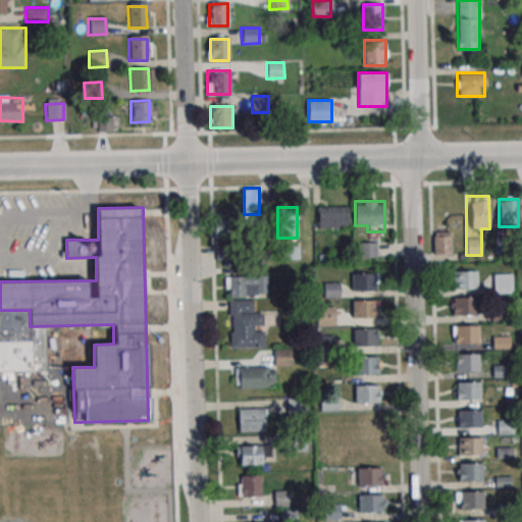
[(318,207),(318,227),(349,227),(349,207),(318,207)]
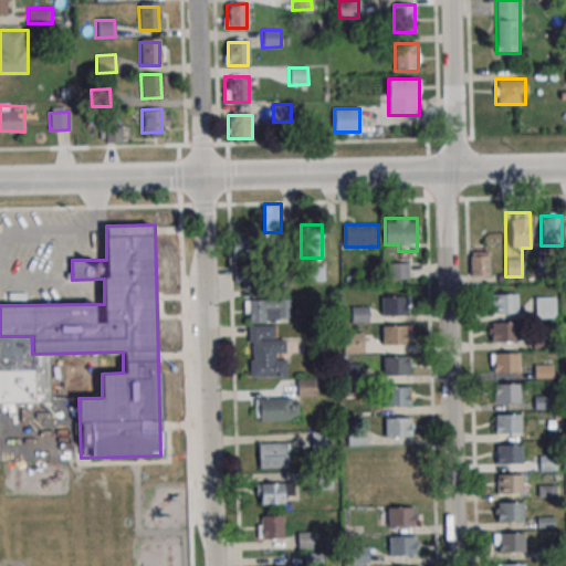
[(238,255),(251,255),(251,234),(238,234),(238,255)]
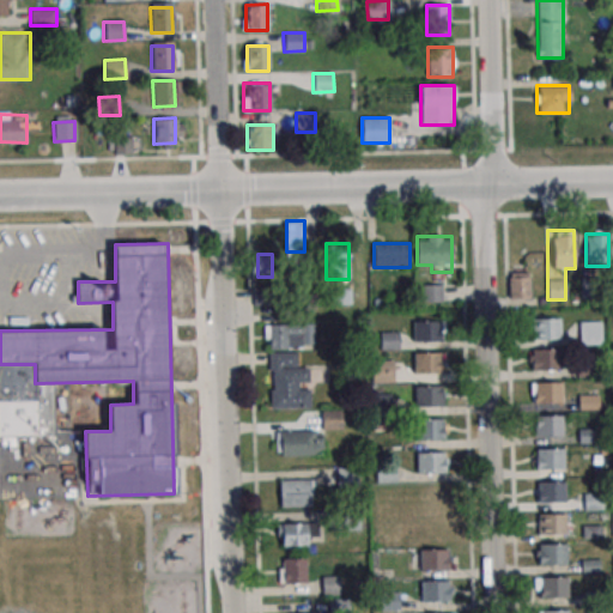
[(509,298),(529,298),(529,272),(509,272),(509,298)]
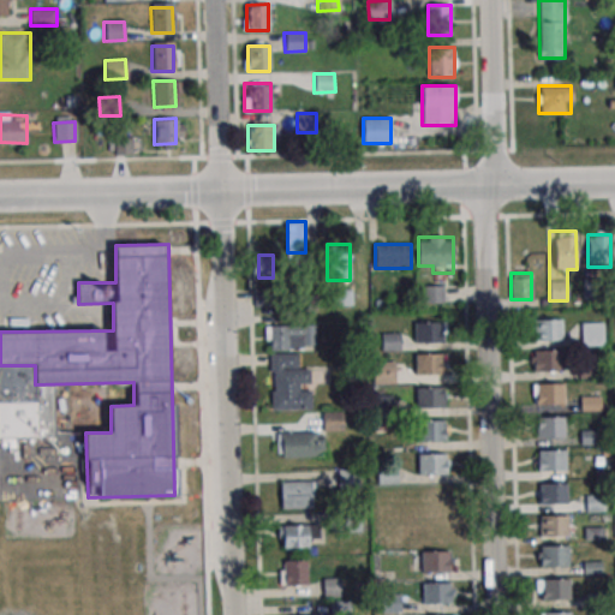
[(443,286),(423,286),(423,303),(443,303),(443,286)]
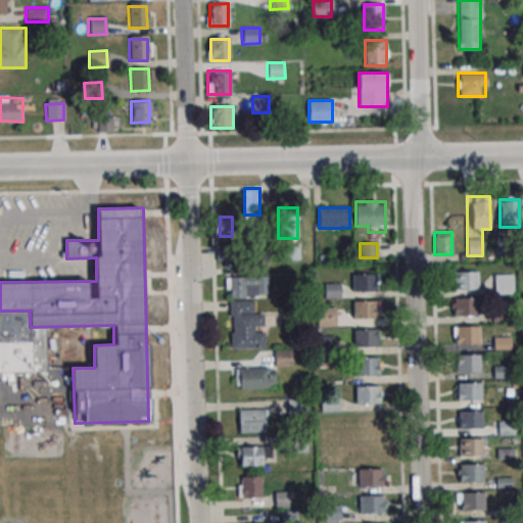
[(454,271),(477,271),(477,288),(454,289),(454,271)]
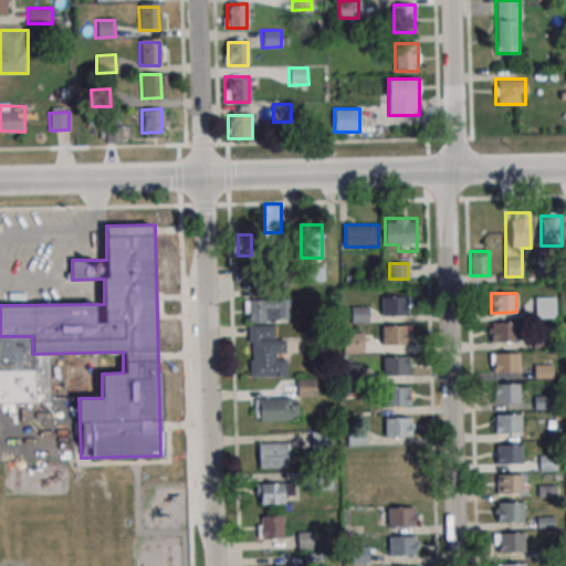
[(379,296),(407,295),(408,315),(380,316),(379,296)]
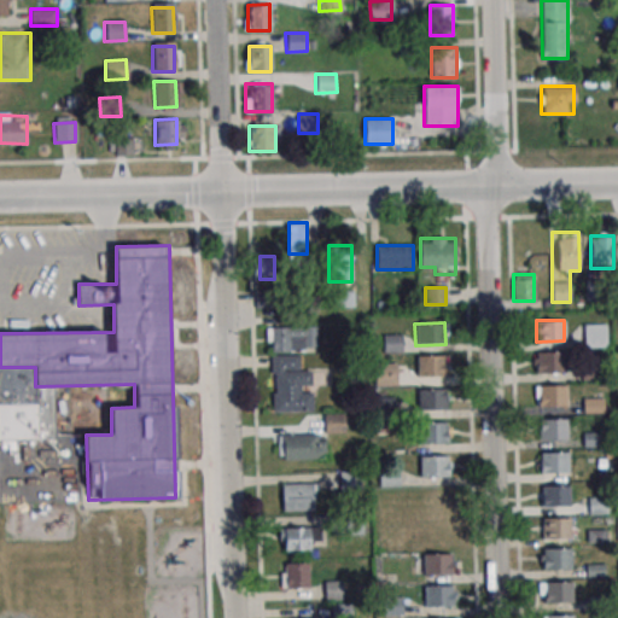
[(606,324),(584,324),(584,347),(606,347),(606,324)]
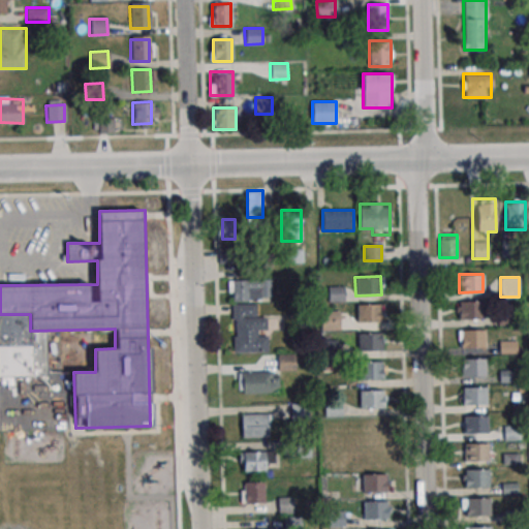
[(271,301),(271,279),(228,279),(228,301),(271,301)]
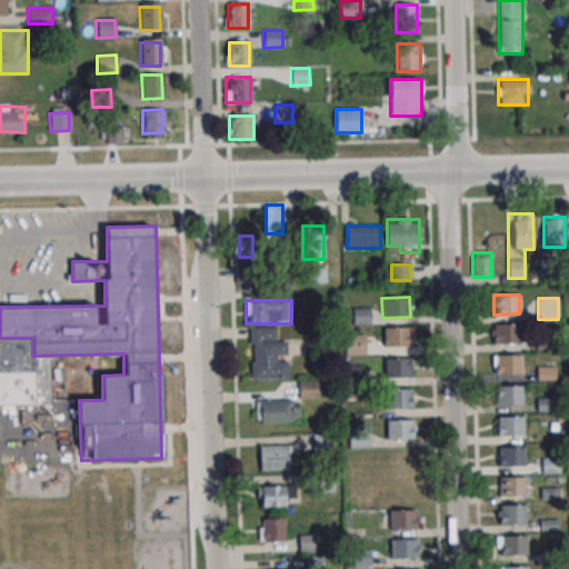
[(353,322),(369,322),(369,309),(353,309),(353,322)]
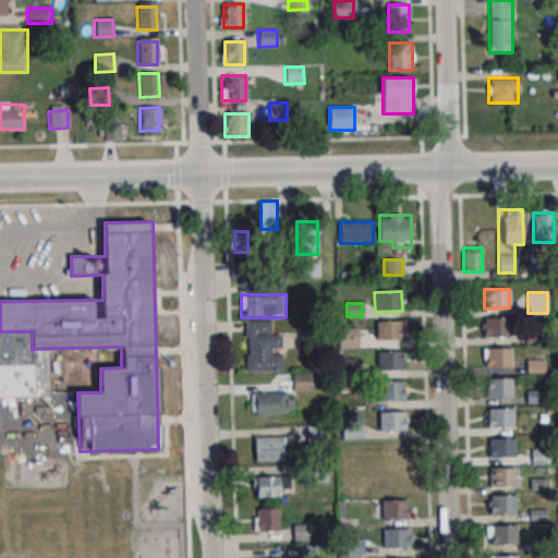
[(484,317),(509,316),(509,336),(484,336),(484,317)]
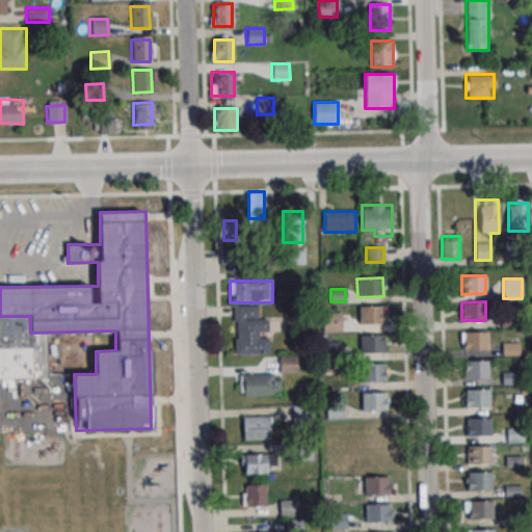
[(357,307),(383,306),(383,324),(358,325),(357,307)]
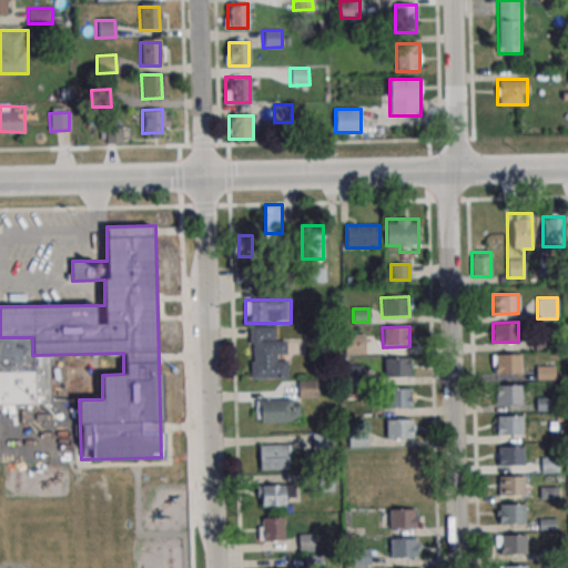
[(345,355),(365,355),(365,333),(345,333),(345,355)]
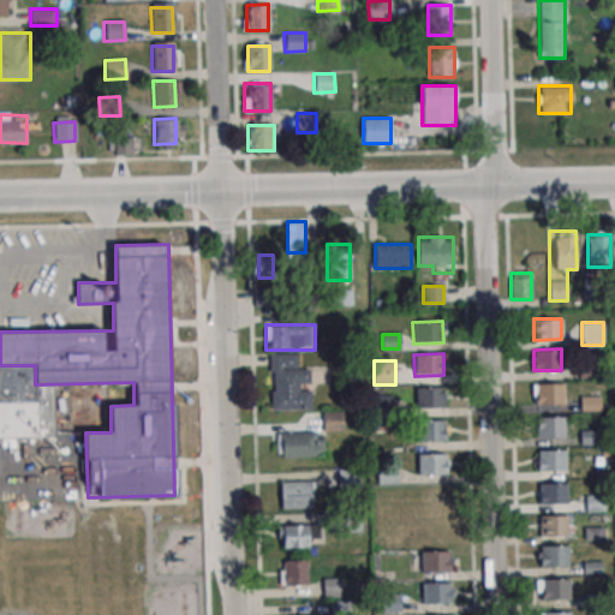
[(270,410),(310,410),(310,366),(270,366),(270,410)]
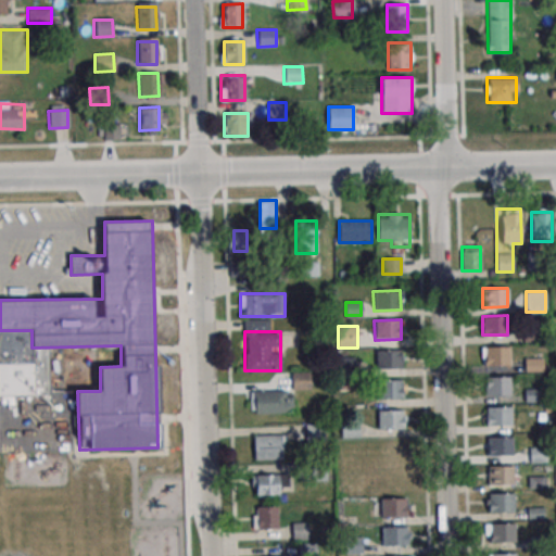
[(483,346),(508,346),(508,365),(483,365),(483,346)]
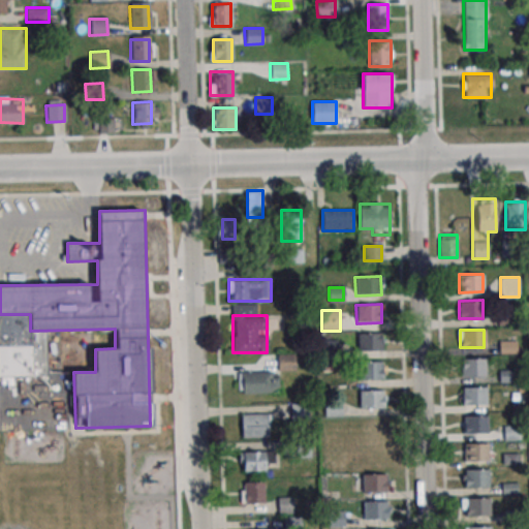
[(355,333),(381,332),(382,350),(356,351),(355,333)]
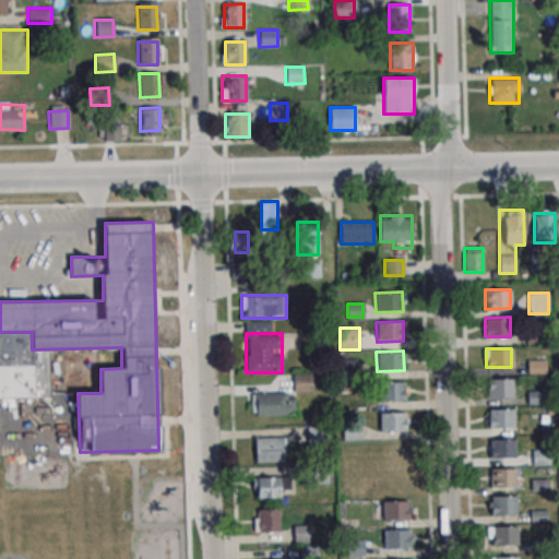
[(528,372),(545,372),(545,360),(528,360),(528,372)]
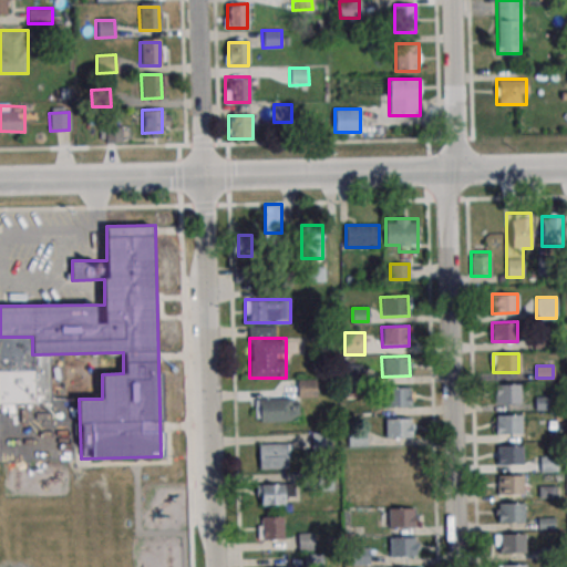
[(494,383),(519,383),(519,402),(494,403),(494,383)]
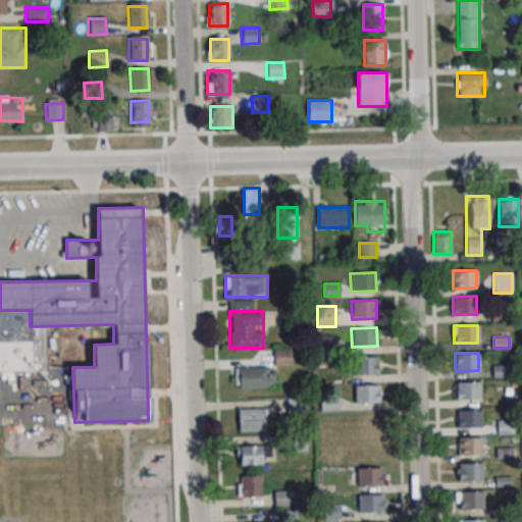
[(352,356),(377,355),(377,374),(353,375),(352,356)]
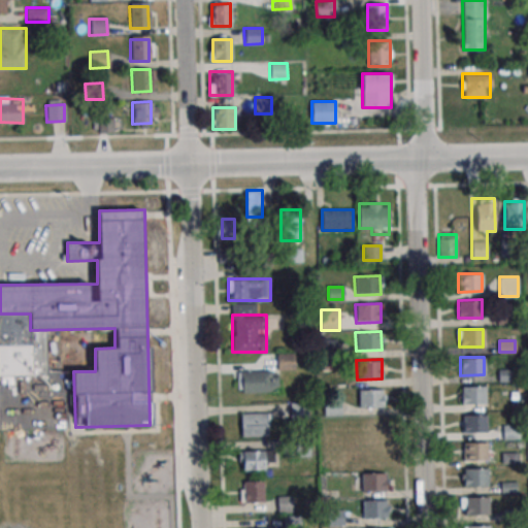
[(237,392),(279,392),(279,371),(237,371),(237,392)]
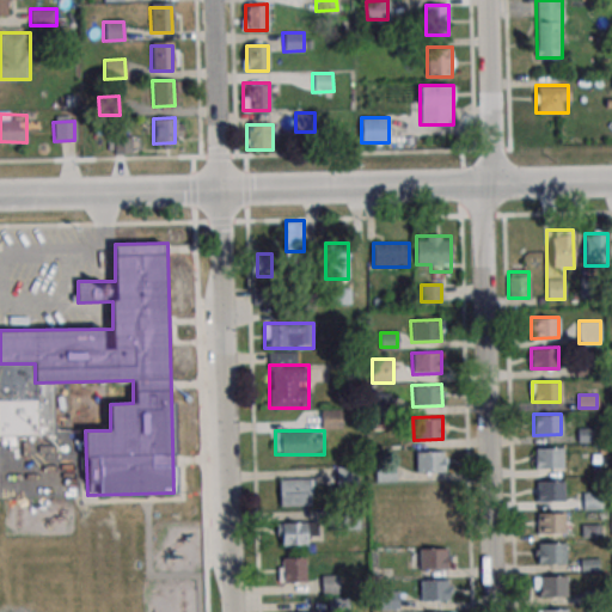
[(533,448),(561,447),(562,469),(534,469),(533,448)]
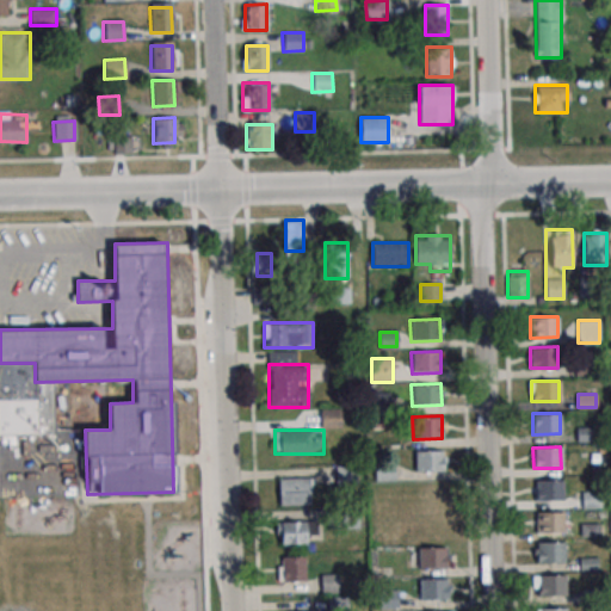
[(413,450),(442,450),(443,471),(414,473),(413,450)]
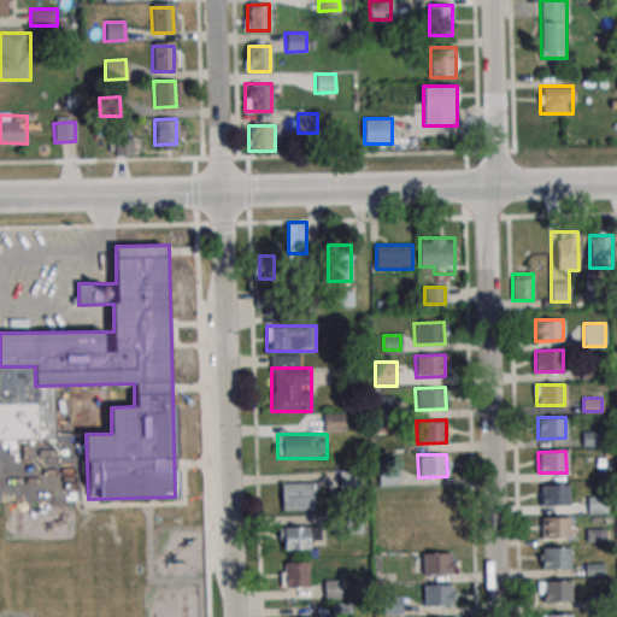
[(280,483),(311,482),(311,509),(281,510),(280,483)]
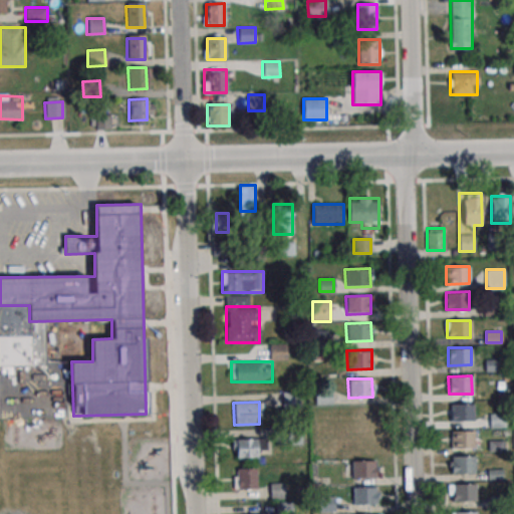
[(449,404),(472,404),(473,421),(450,422),(449,404)]
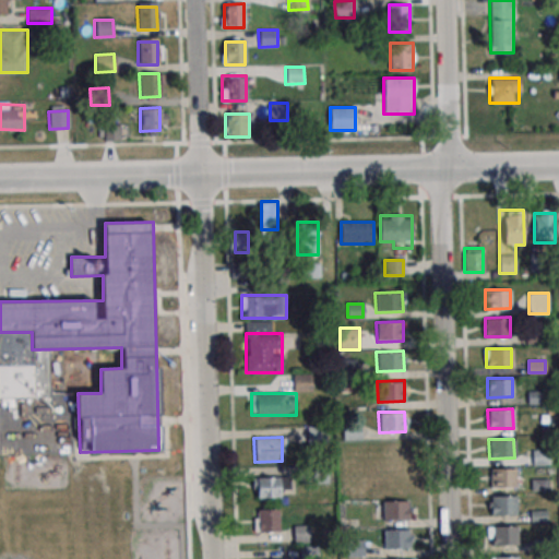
[(489,470),(514,468),(514,488),(489,488),(489,470)]
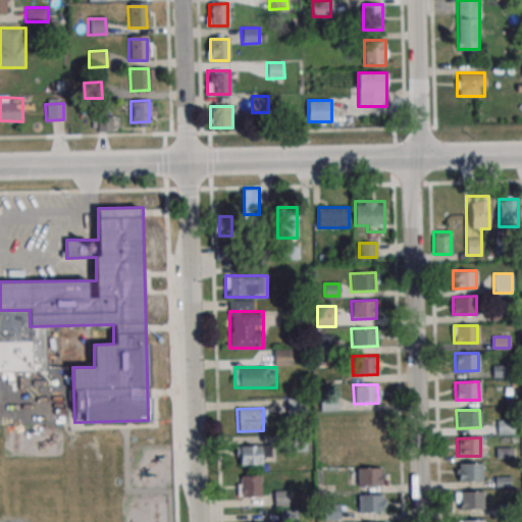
[(238,446),(263,445),(263,463),(239,464),(238,446)]
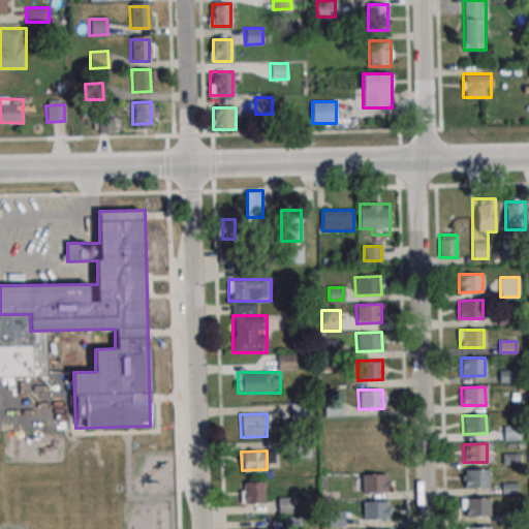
[(464,469),(488,469),(488,487),(464,488),(464,469)]
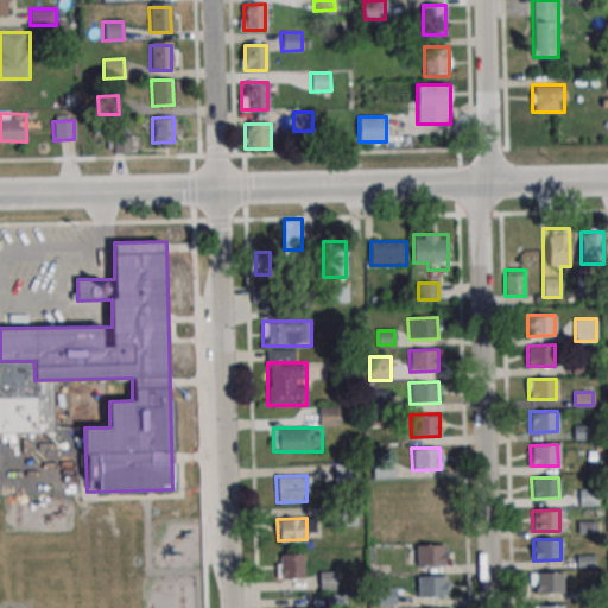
[(416,545),(443,544),(443,565),(416,565),(416,545)]
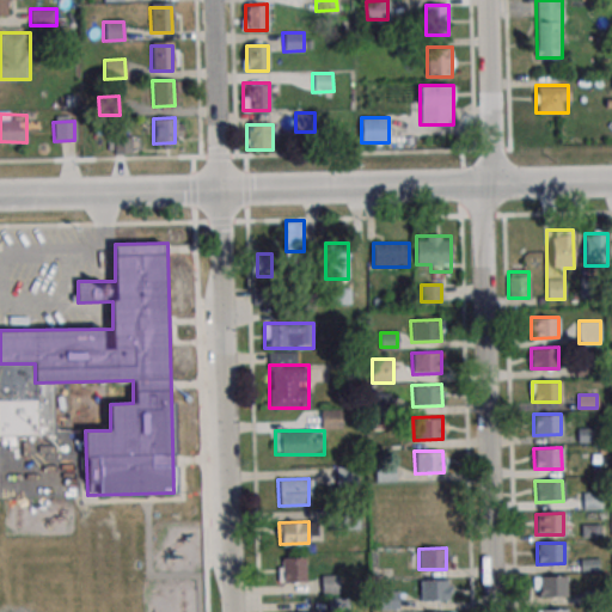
[(306,557),(279,557),(279,583),(306,583),(306,557)]
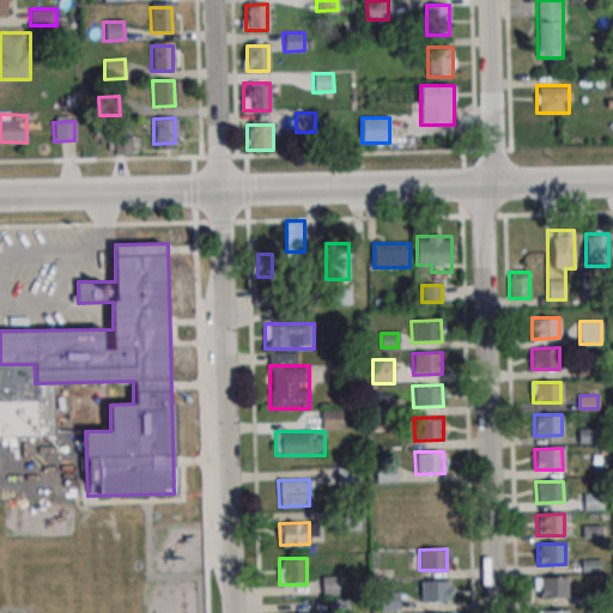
[(539,576),(566,576),(566,598),(539,598),(539,576)]
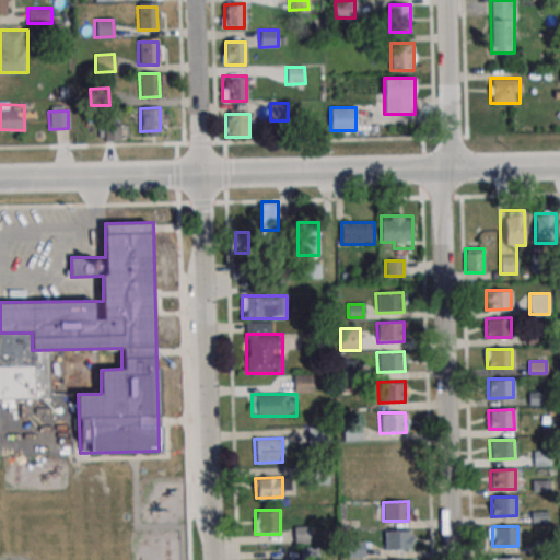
[(383,531),(408,529),(409,549),(384,549),(383,531)]
